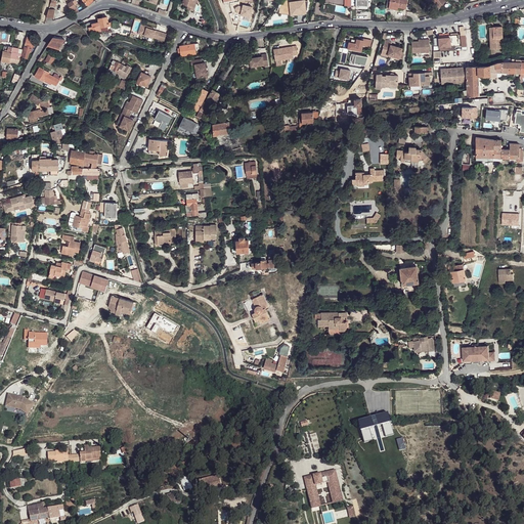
[(74,14),(79,12),(75,4),(73,1),(72,0),(71,1),(68,3),(74,14)]
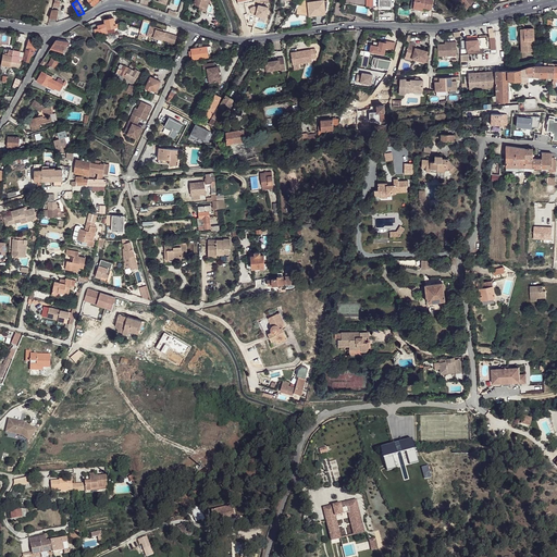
[(205,11),(206,11),(208,0),(196,0),(195,3),(195,4),(200,5),(199,9),(201,10),(205,11)]
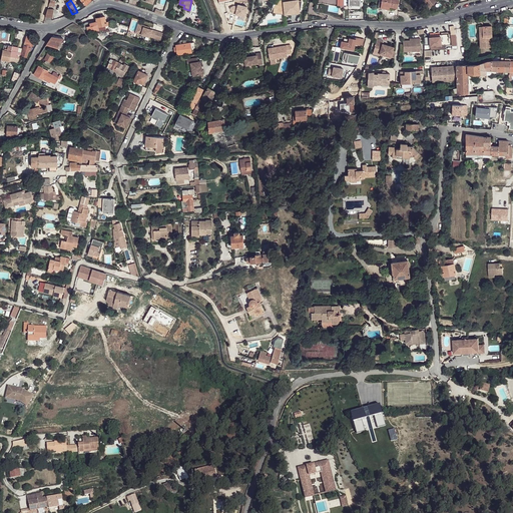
[(298,0),(283,2),(284,9),(285,14),(300,13),(298,0)]
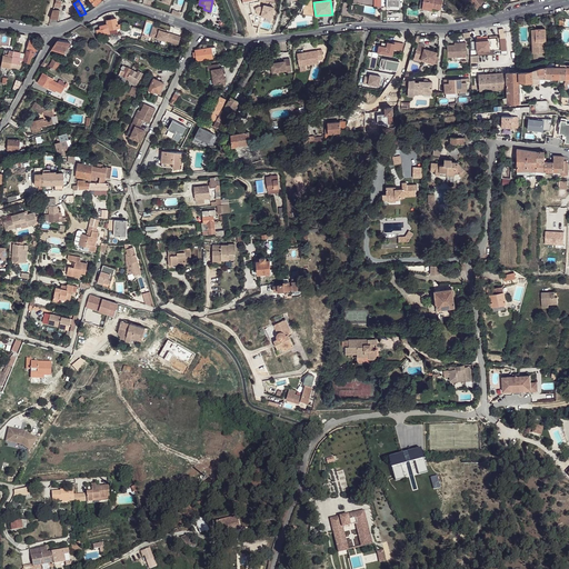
[(59,20),(60,10),(53,10),(50,19),(59,20)]
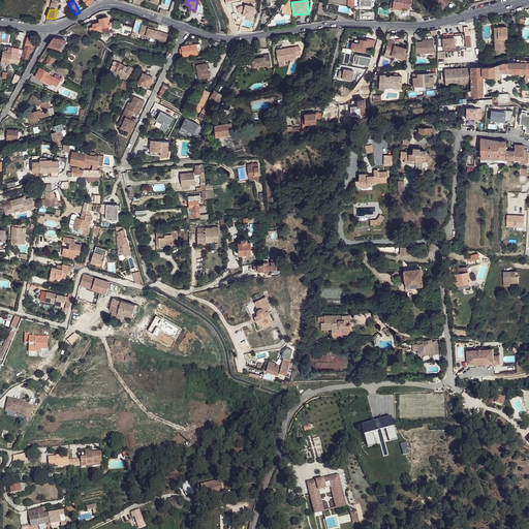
[(109,18),(99,20),(100,22),(100,23),(101,26),(102,28),(109,27),(113,26),(113,23),(110,24),(109,18)]
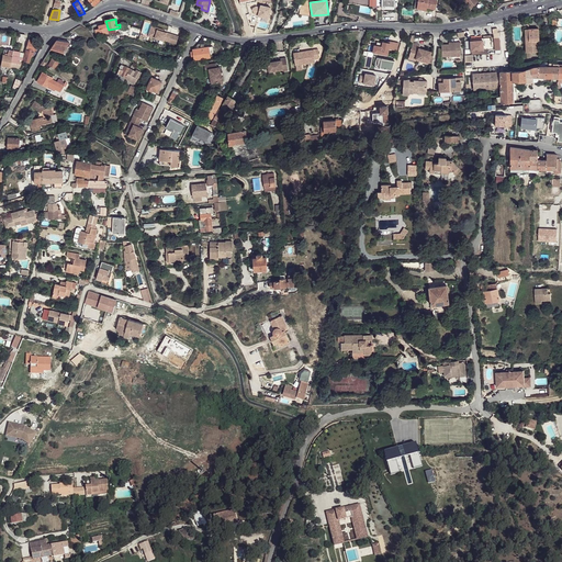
[(98,35),(109,33),(109,30),(108,27),(107,24),(99,25),(100,29),(96,30),(98,35)]
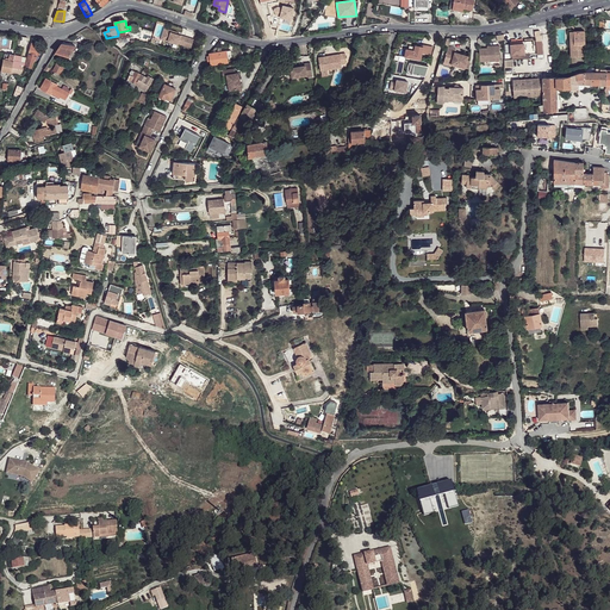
[(165,29),(161,39),(172,43),(172,42),(181,45),(192,48),(194,39),(181,36),(180,38),(176,36),(178,35),(178,33),(165,29)]
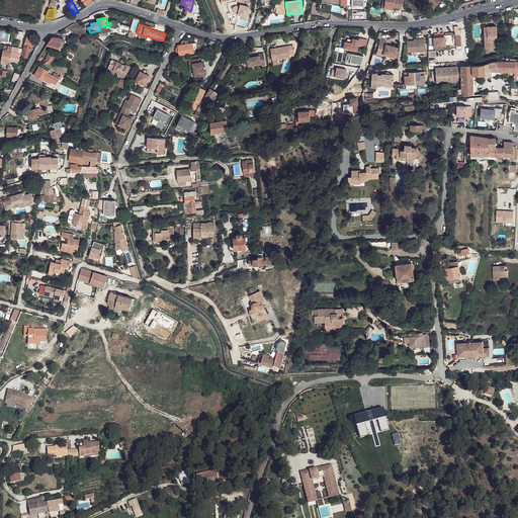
[(497,38),(496,27),(487,27),(488,38),(486,38),(486,49),(496,49),(495,38),(497,38)]
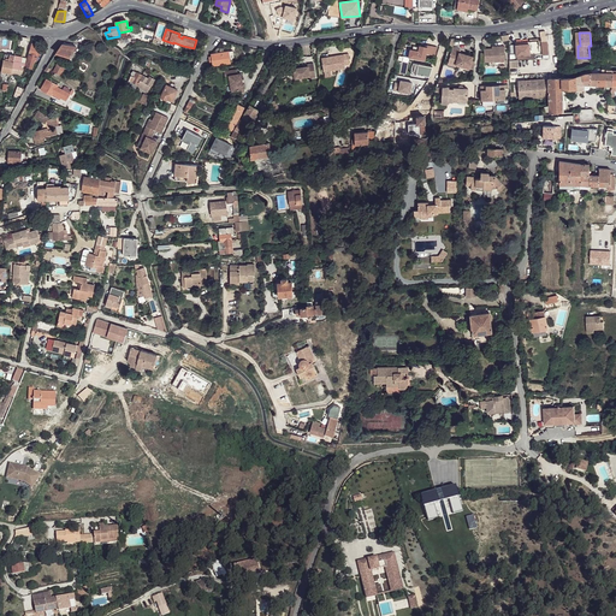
[(540,55),(539,47),(538,47),(537,42),(528,42),(528,46),(514,46),(515,60),(533,59),(533,55),(540,55)]
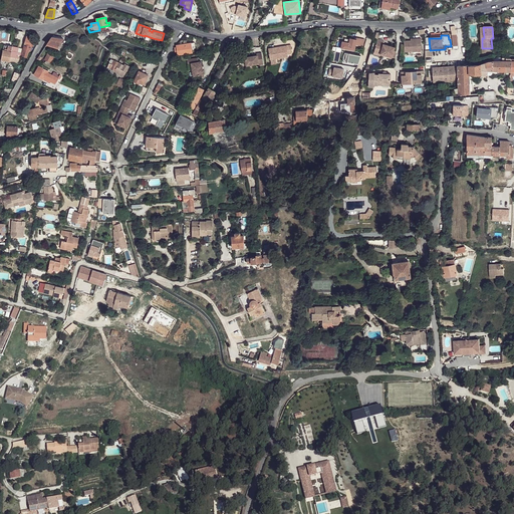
[(52,37),(47,44),(59,47),(61,48),(62,45),(61,44),(64,39),(52,37)]
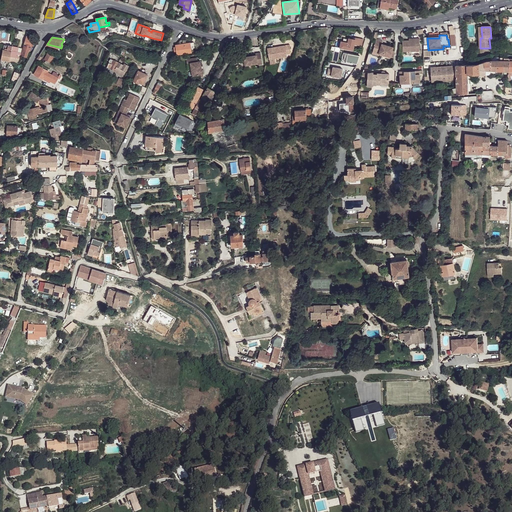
[(340,41),(339,47),(353,49),(353,44),(361,45),(362,38),(354,37),(354,38),(348,37),(348,39),(343,38),(342,41),(340,41)]
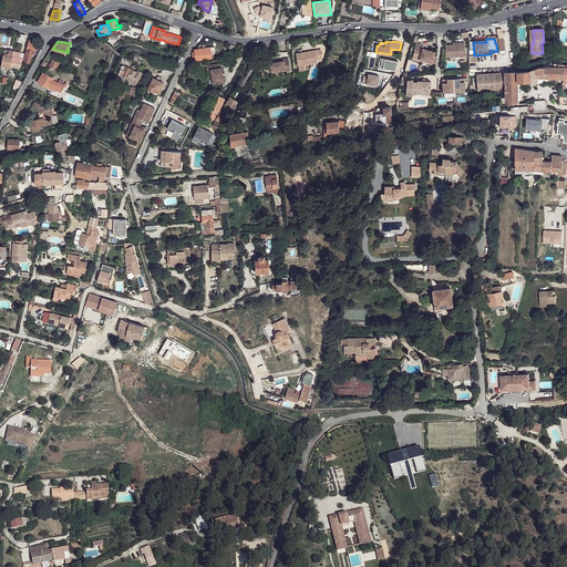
[(37,42),(29,42),(26,53),(29,54),(32,57),(39,48),(40,45),(37,44),(37,42)]
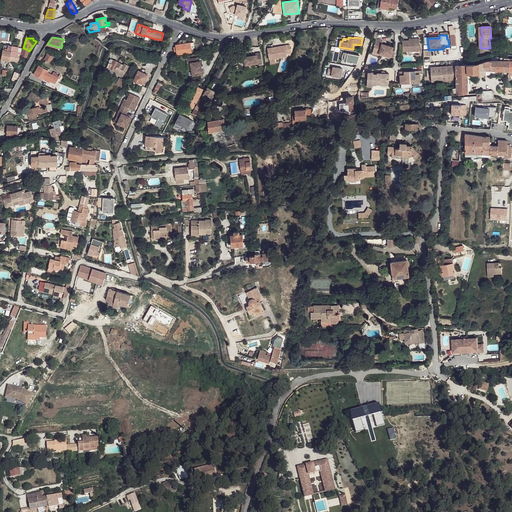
[(402,41),(402,52),(419,51),(418,39),(415,39),(415,41),(409,41),(402,41)]
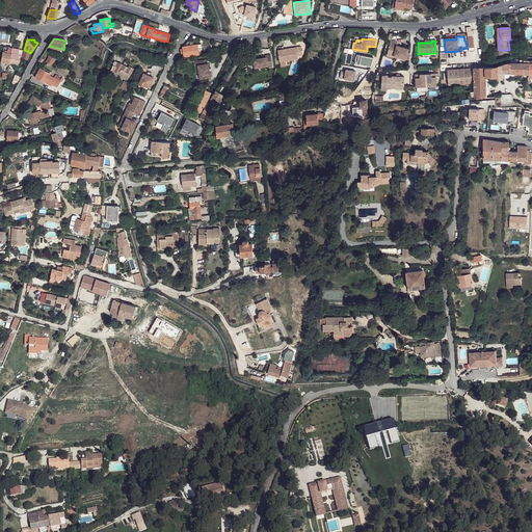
[(396,44),(390,42),(387,53),(394,54),(393,56),(408,60),(409,53),(406,52),(407,49),(396,46),(396,44)]
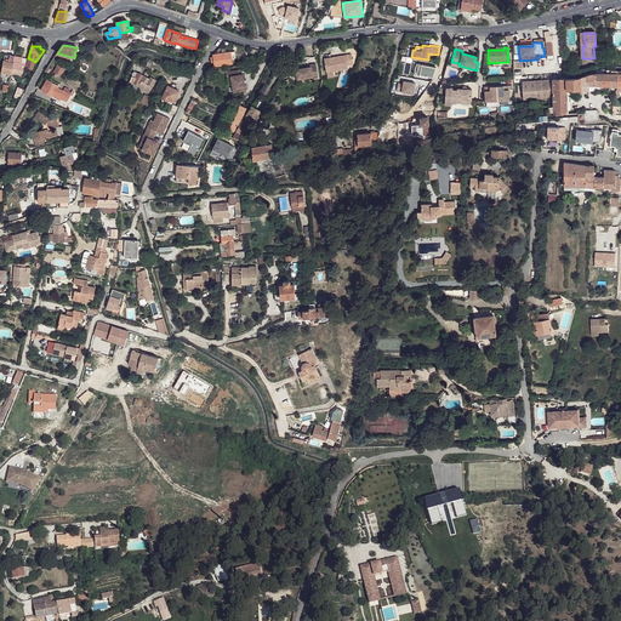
[(211,57),(210,57),(211,63),(215,62),(215,67),(232,63),(232,57),(235,57),(234,51),(214,55),(214,56),(211,56),(211,57)]
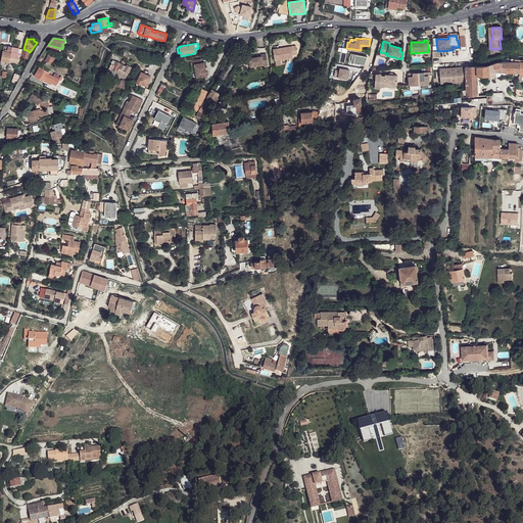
[(12,52),(13,47),(4,46),(2,60),(10,62),(11,57),(12,52)]
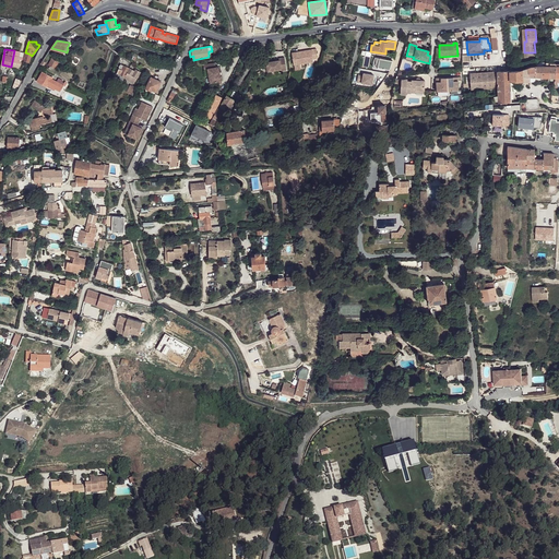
[(293,52),(294,66),(295,66),(300,64),(313,62),(312,58),(316,58),(317,56),(316,49),(300,51),(300,54),(298,54),(298,51),(293,52)]
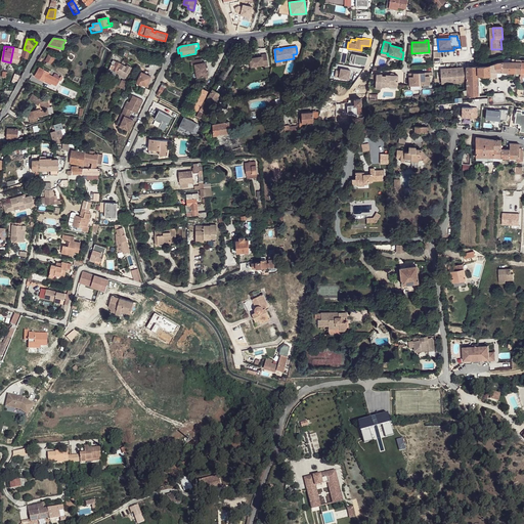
[(350,53),(352,62),(364,64),(365,59),(366,56),(350,53)]
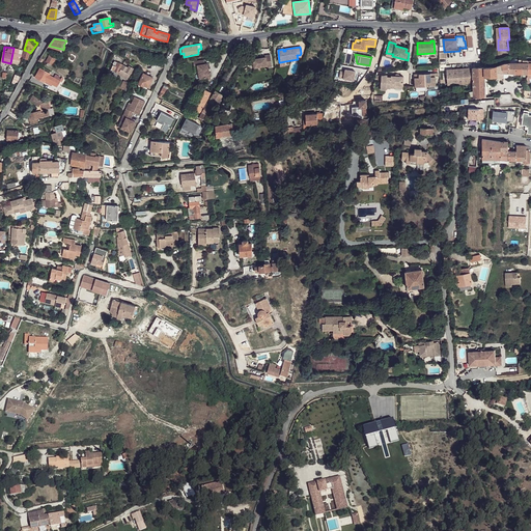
[(253,59),(254,67),(267,65),(267,67),(272,66),(270,55),(264,56),(266,57),(253,59)]
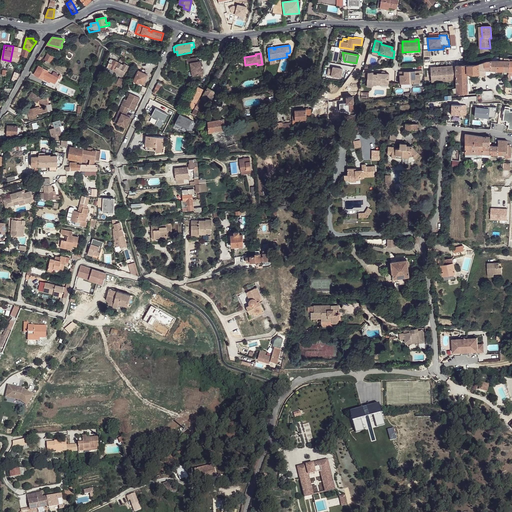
[(48,54),(45,59),(46,60),(50,62),(53,57),(53,56),(48,54)]
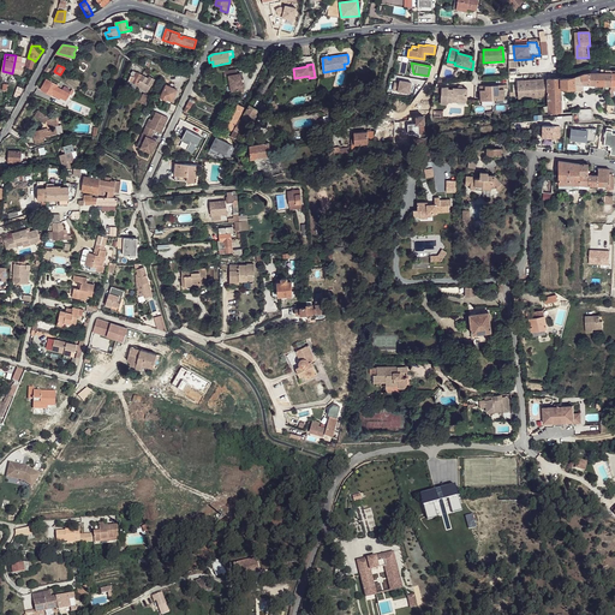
[(237,67),(224,70),(224,75),(228,75),(232,93),(244,90),(242,71),(237,72),(237,67)]
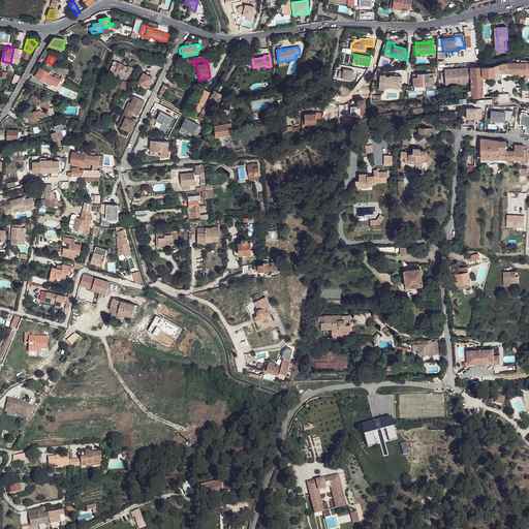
[(110,73),(118,76),(120,72),(121,69),(123,64),(116,61),(110,73)]
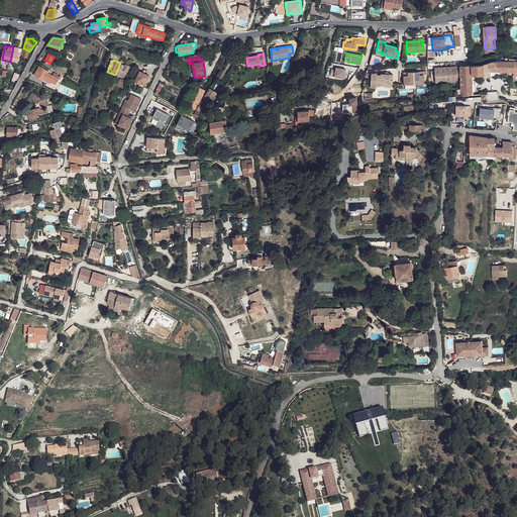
[(491,62),(483,65),(483,75),(490,76),(490,72),(494,72),(496,62),(491,62)]
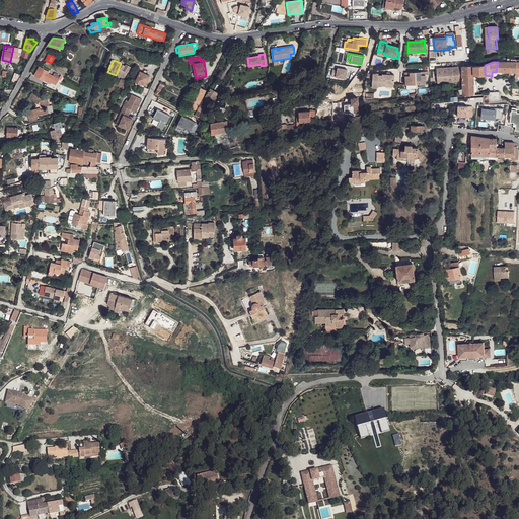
[(515,73),(516,62),(509,62),(506,62),(498,62),(496,72),(498,72),(515,73)]
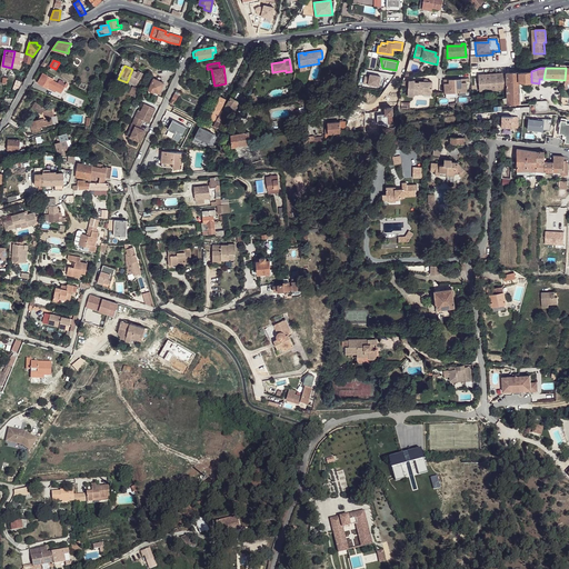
[(130,75),(140,80),(143,75),(139,71),(138,72),(132,69),(130,75)]
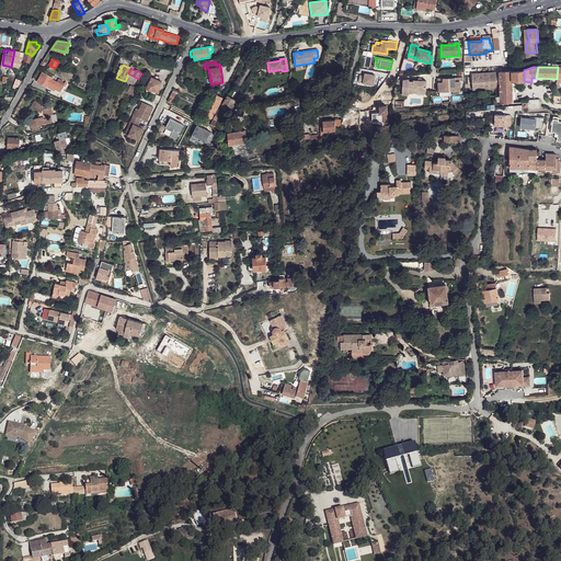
[(513,96),(513,81),(524,81),(524,70),(522,71),(510,71),(499,72),(500,89),(500,96),(513,96)]
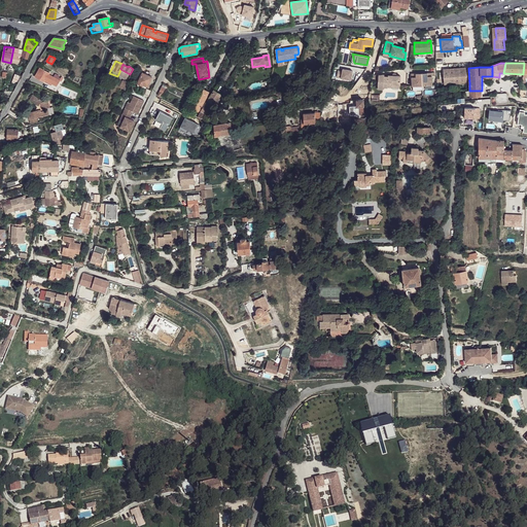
[(40,67),(35,76),(45,82),(47,79),(49,74),(50,73),(40,67)]
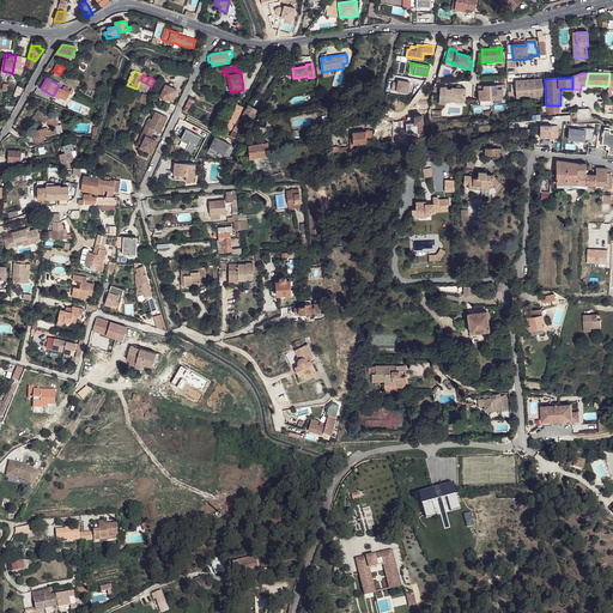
[(545,79),(515,80),(515,82),(516,93),(516,97),(516,98),(525,98),(546,97),(545,79)]
